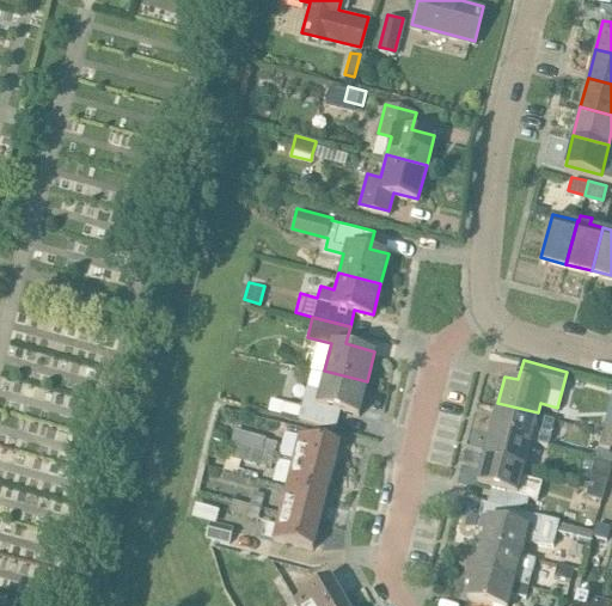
[(271,397),(268,408),(274,409),(299,415),(308,417),(331,423),(336,424),(341,408),(359,412),(367,381),(324,371),(319,389),(307,385),(305,393),(301,405),(283,401),(283,399),(276,398),(271,397)]
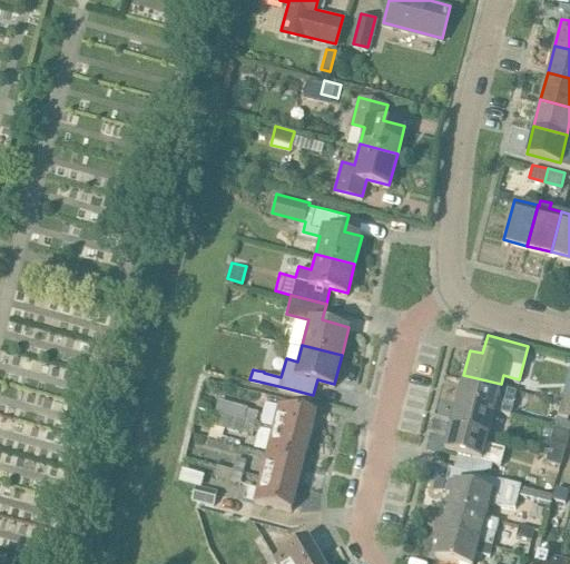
[(499,394),(501,384),(463,375),(458,398),(494,408),(494,409),(510,413),(513,397),(499,394)]
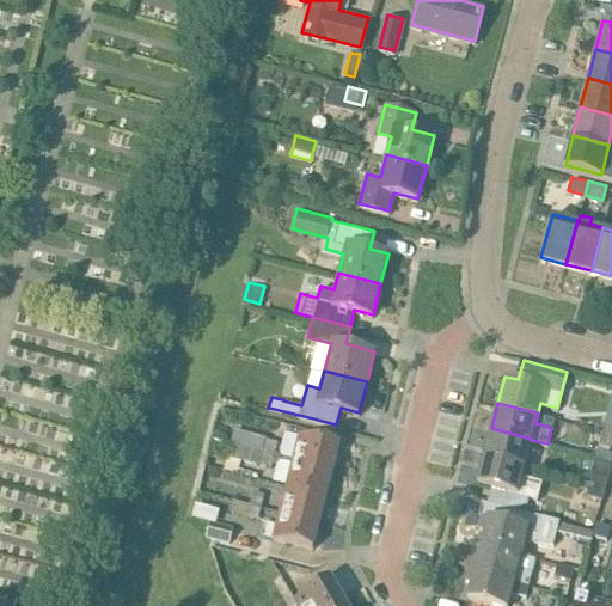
[(525,465),(531,440),(531,439),(491,428),(484,454),(525,465)]
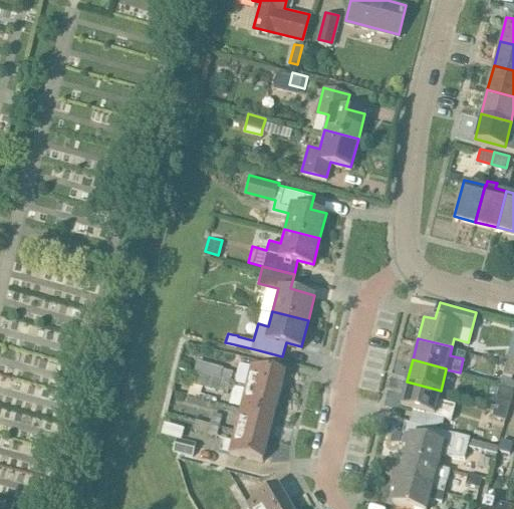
[(504,370),(513,372),(513,362),(506,360),(504,370)]
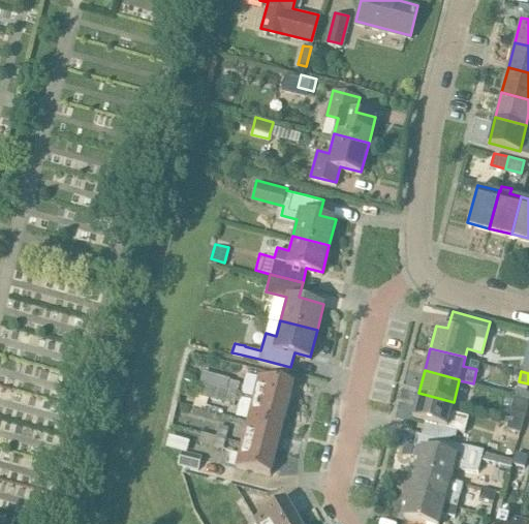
[(253,395),(287,403),(293,380),(259,372),(253,395)]
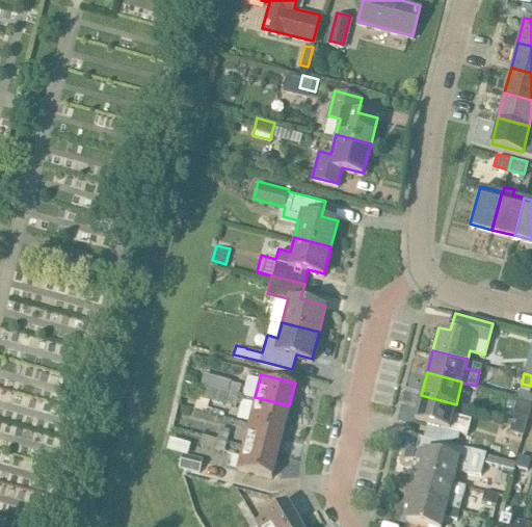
[(231,379),(229,390),(239,393),(241,383),(231,379)]
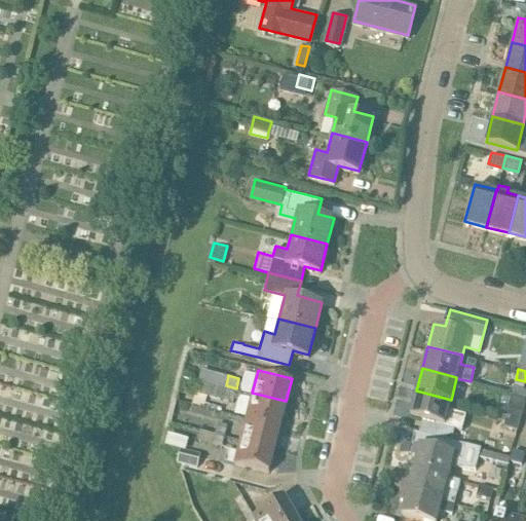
[(233,400),(236,388),(226,385),(226,386),(208,382),(205,393),(233,400)]
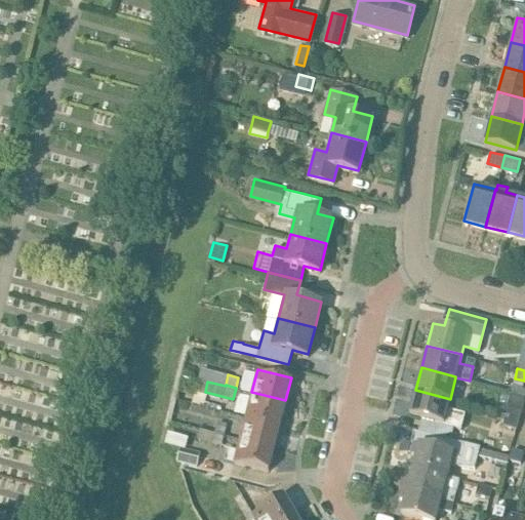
[(418,430),(433,433),(450,438),(453,426),(460,428),(465,411),(447,407),(450,399),(415,390),(409,412),(421,415),(418,430)]
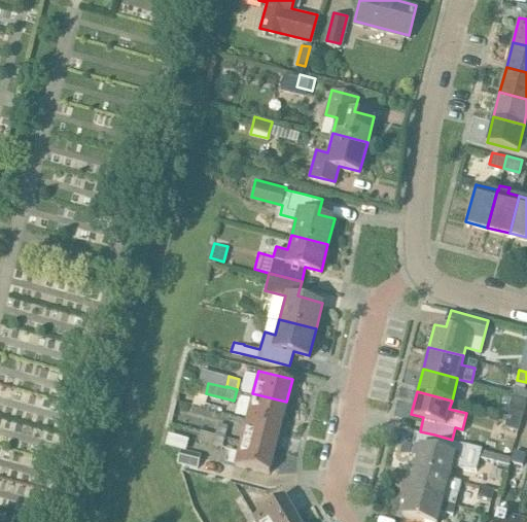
[(247,416),(281,424),(286,402),(252,393),(247,416)]
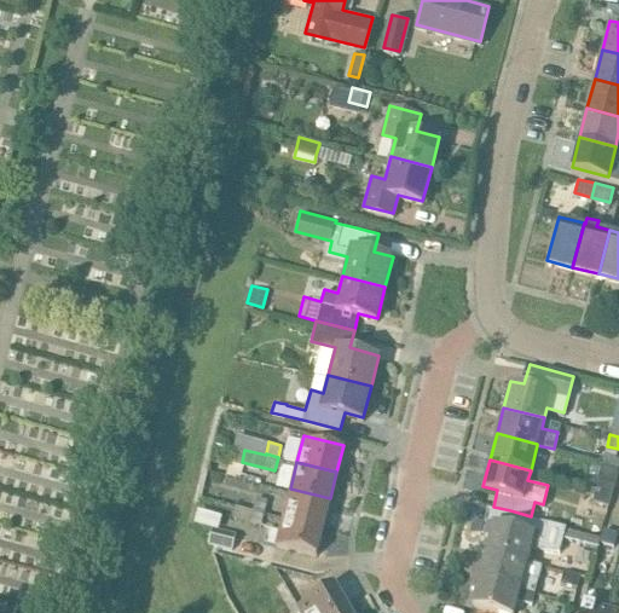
[(594,493),(593,498),(609,503),(611,498),(618,467),(618,466),(602,462),(594,493)]
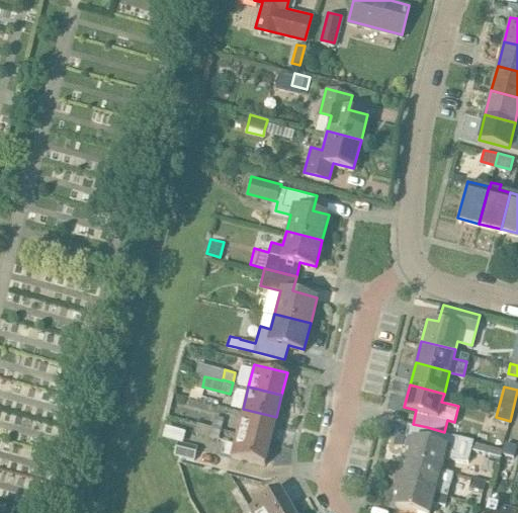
[(237,431),(270,439),(276,417),(243,409),(237,431)]
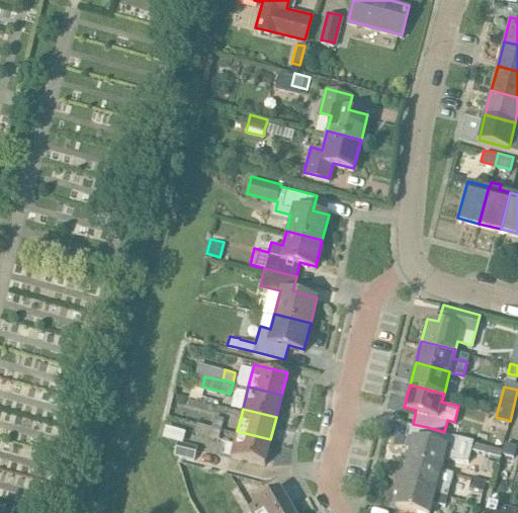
[(213,414),(210,424),(222,427),(224,417),(213,414)]
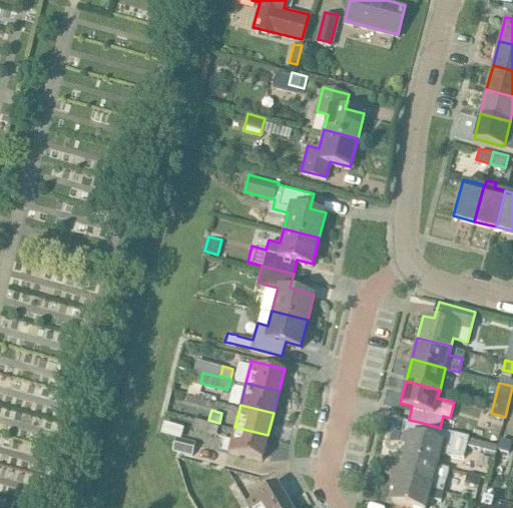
[(208,420),(208,422),(195,418),(193,428),(216,434),(219,423),(208,420)]
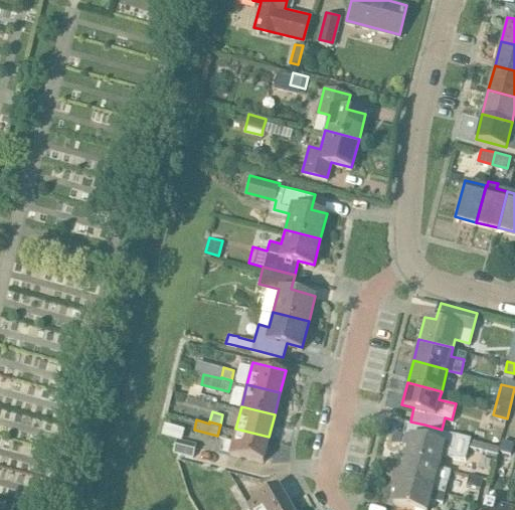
[(164,434),(182,437),(183,427),(165,422),(164,434)]
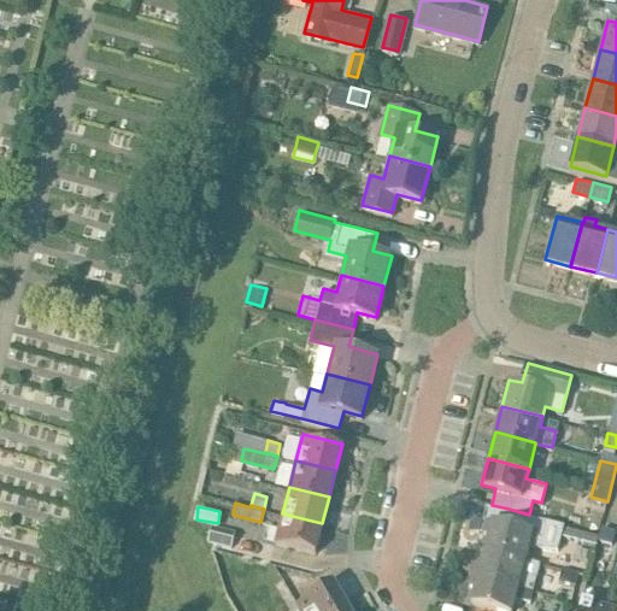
[(526,557),(529,544),(540,547),(558,548),(562,533),(595,542),(599,533),(564,523),(529,515),(509,509),(505,523),(486,518),(483,529),(489,532),(485,546),(526,557)]
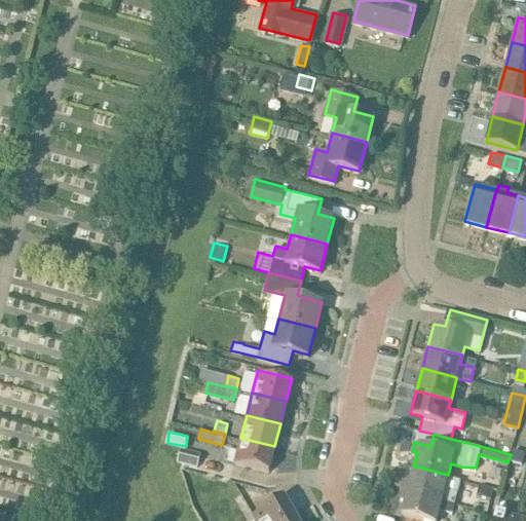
[(240,438),(237,449),(228,447),(225,457),(269,469),(274,446),(240,438)]
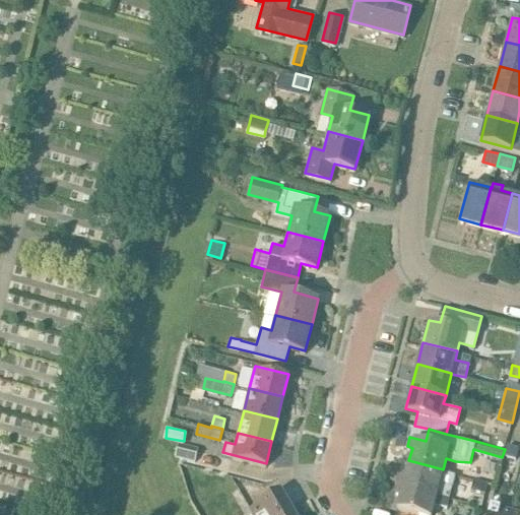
[(518,445),(508,442),(505,453),(515,456),(518,445)]
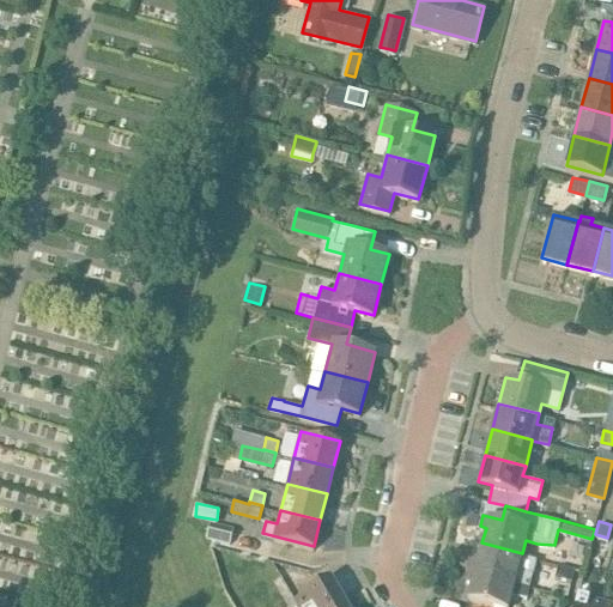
[(235,528),(212,522),(207,536),(231,542),(235,528)]
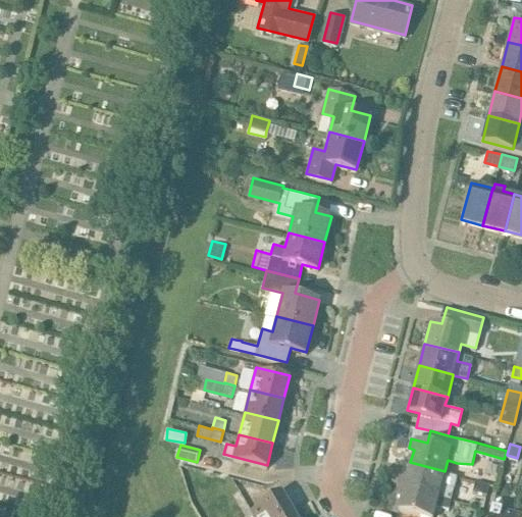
[(445,472),(445,471),(410,462),(407,475),(402,474),(400,483),(451,497),(457,476),(445,472)]
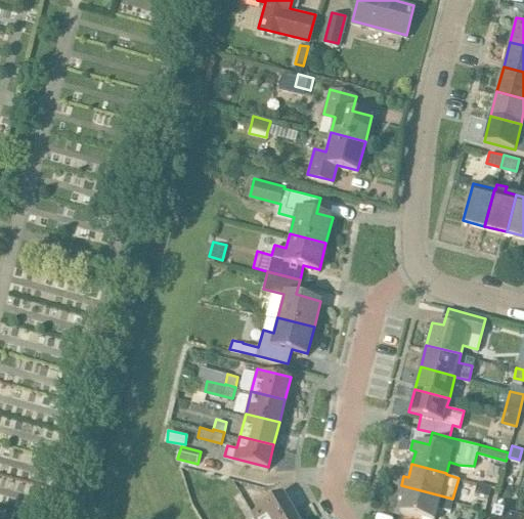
[(474,492),(488,496),(491,484),(477,481),(474,492)]
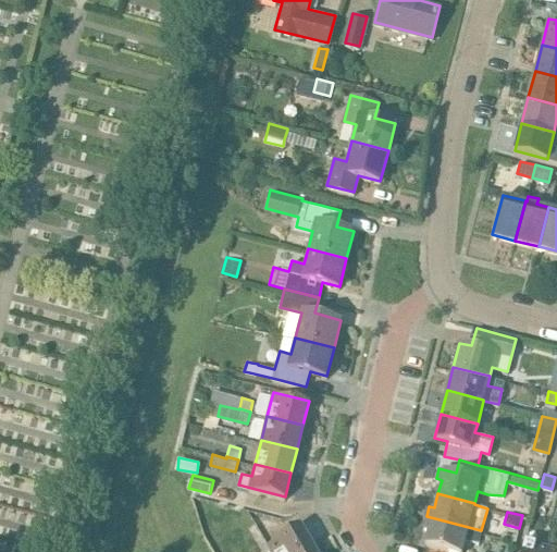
[(478,542),(481,530),(426,516),(423,527),(429,528),(425,542),(462,551),(466,539),(478,542)]
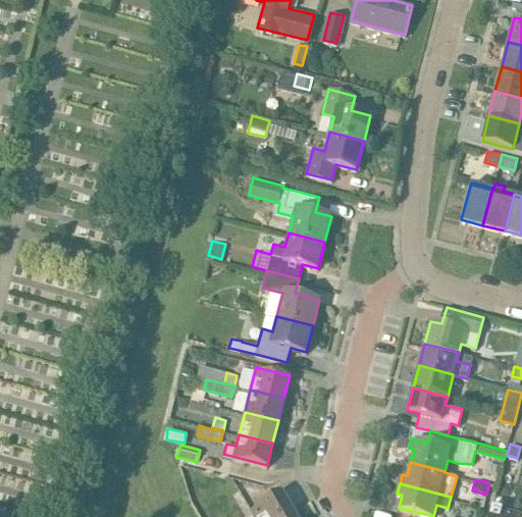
[(278,516),(293,509),(281,489),(251,508),(256,516),(278,516)]
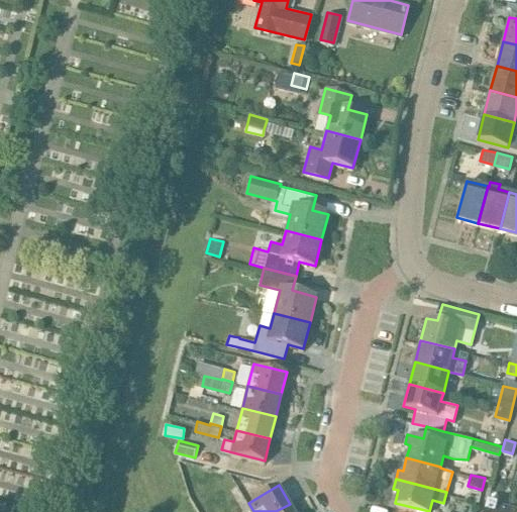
[(506,511),(509,505),(488,500),(484,511),(506,511)]
